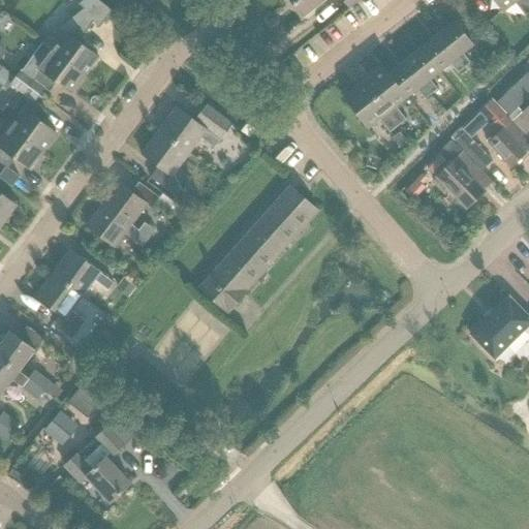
[(289,0),(303,17),(323,0),(289,0)]
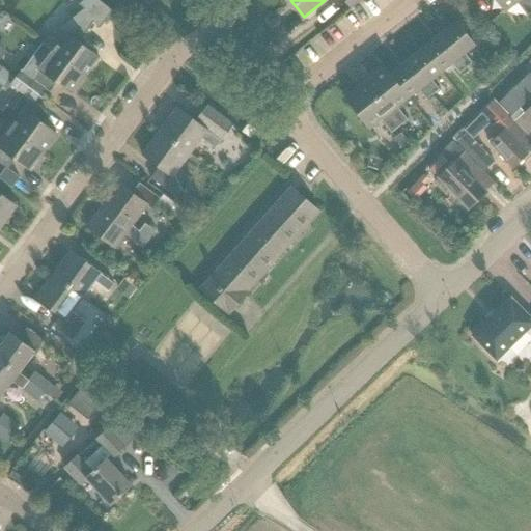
[(527,15),(530,10),(530,5),(526,0),(494,0),(504,11),(516,2),(527,15)]
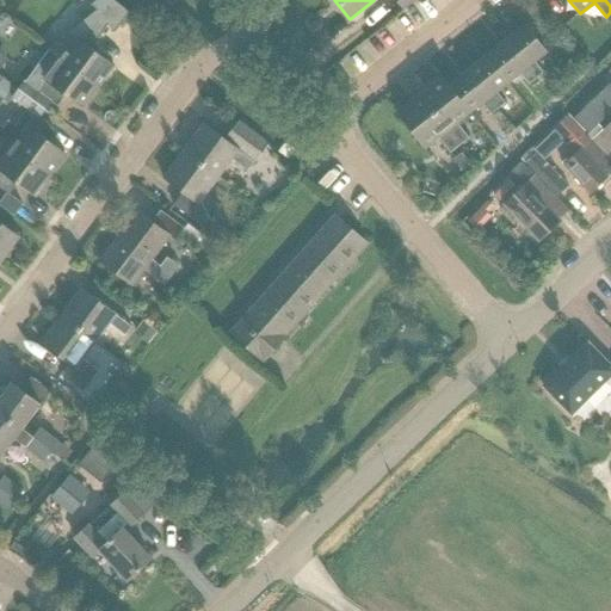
[(60,59),(98,87),(113,66),(90,49),(99,37),(75,20),(61,41),(69,47),(60,59)]
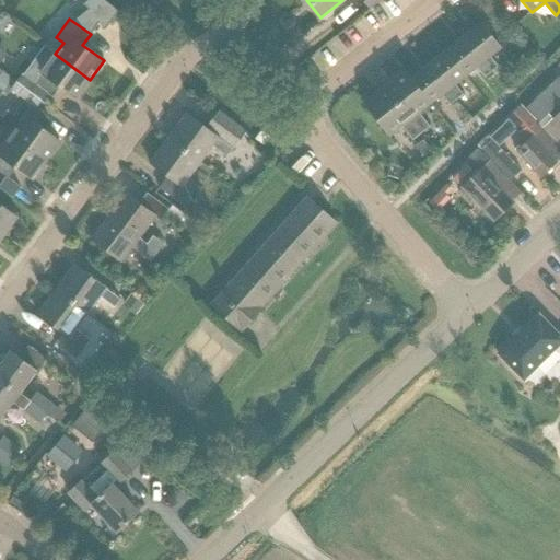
[(464,37),(491,71),(498,66),(489,56),(500,47),(481,23),(464,37)]
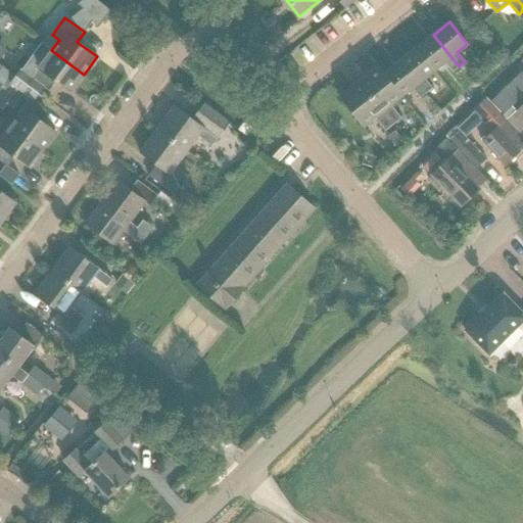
[(453,72),(459,66),(433,35),(417,47),(435,69),(444,62),(453,72)]
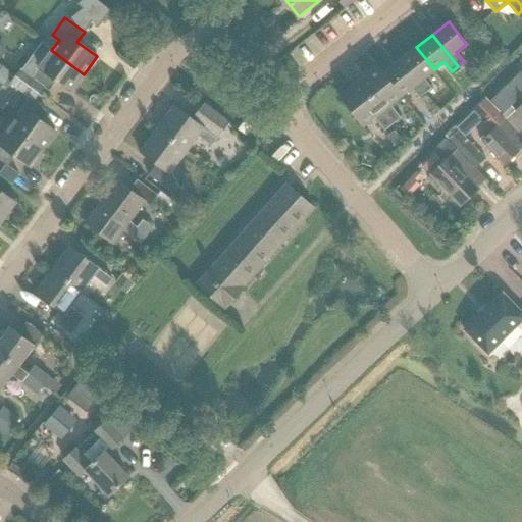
[(84,74),(51,50),(42,43),(15,76),(38,94),(51,77),(70,92),(84,74)]
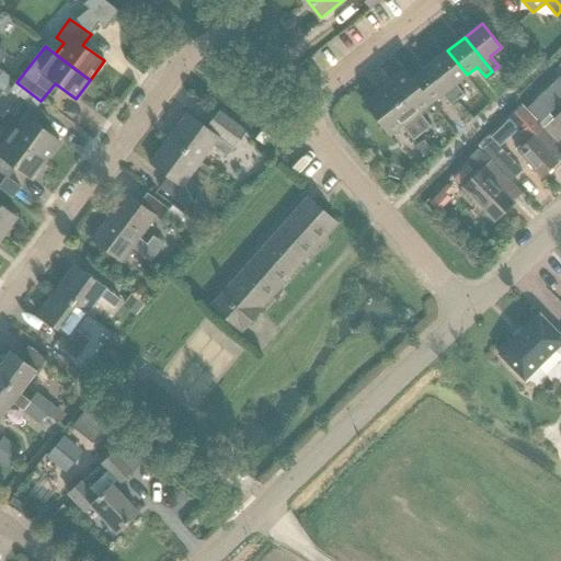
[(135,49),(129,58),(140,67),(147,58),(135,49)]
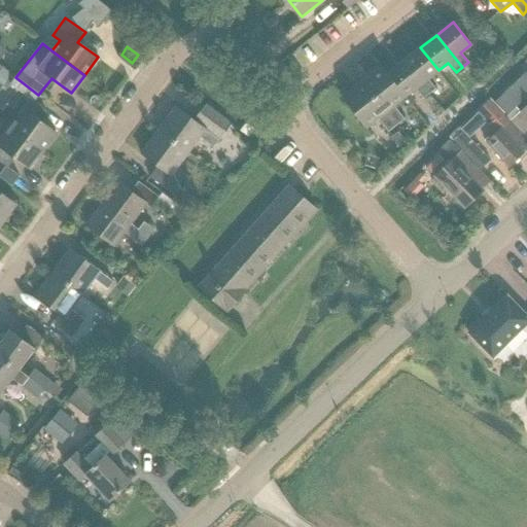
[(426,79),(438,70),(420,47),(403,61),(428,94),(434,89),(426,79)]
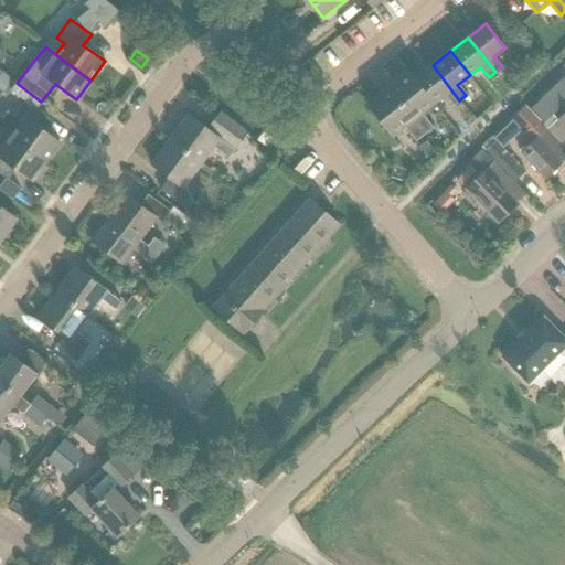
[(0,71),(9,59),(0,52),(0,71)]
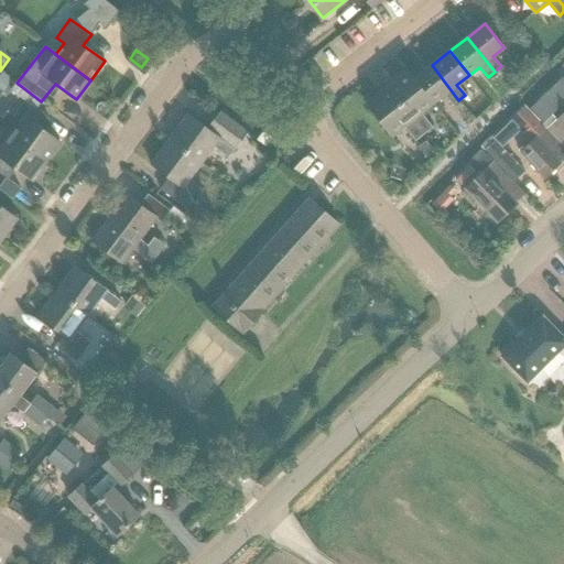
[(453,105),(458,100),(432,65),(414,79),(409,72),(408,73),(432,104),(444,95),(453,105)]
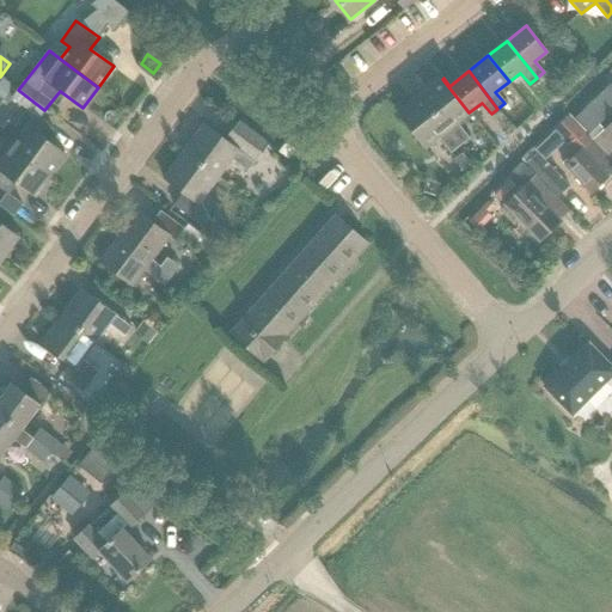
[(457,123),(469,112),(442,79),(420,96),(459,146),(469,139),(457,123)]
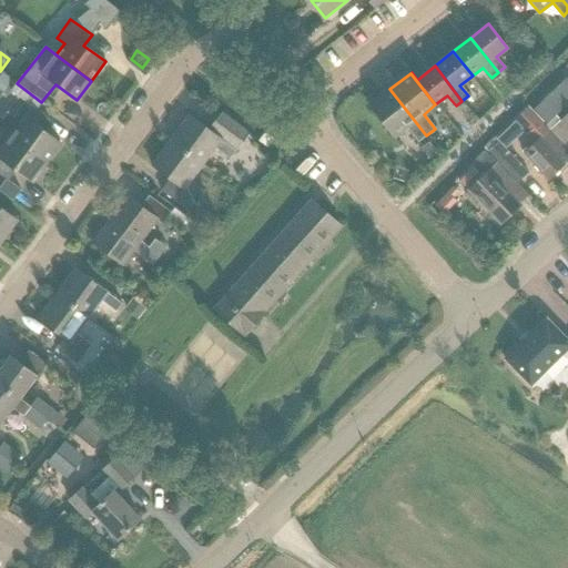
[(546,124),(567,102),(567,80),(566,79),(534,111),(546,124)]
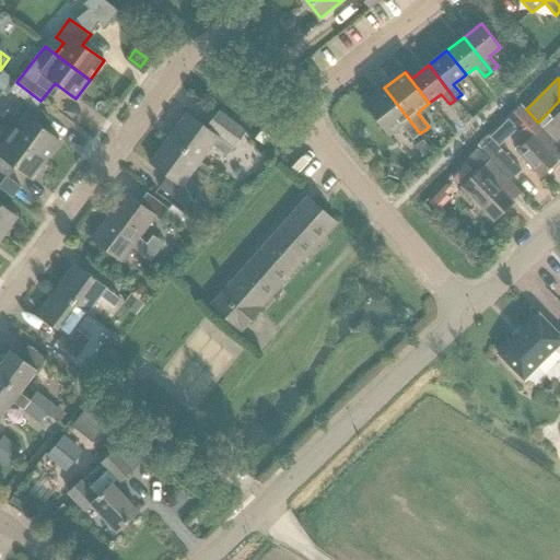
[(36,107),(41,101),(16,82),(11,90),(25,101),(12,118),(2,129),(45,161),(59,141),(38,126),(46,115),(36,107)]
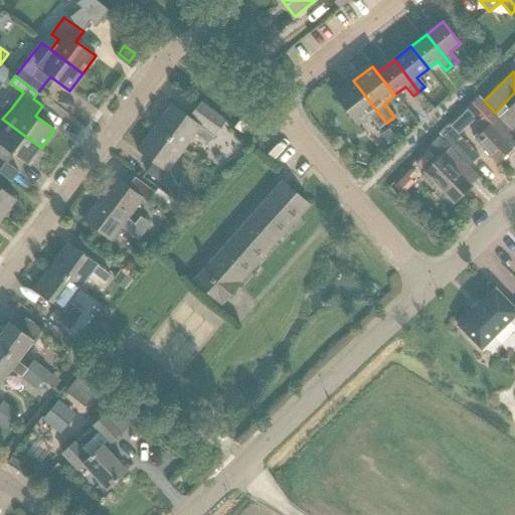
[(379,129),(386,123),(353,80),(334,97),(357,125),(369,116),(379,129)]
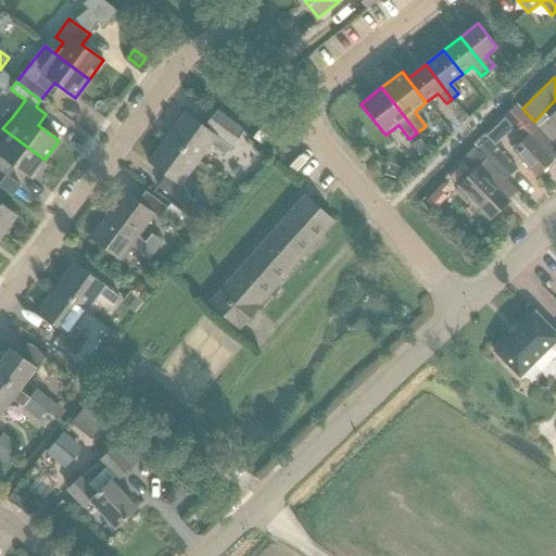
[(535,176),(552,160),(555,154),(555,148),(536,128),(539,126),(535,123),(522,109),(517,103),(502,116),(525,140),(513,151),(535,176)]
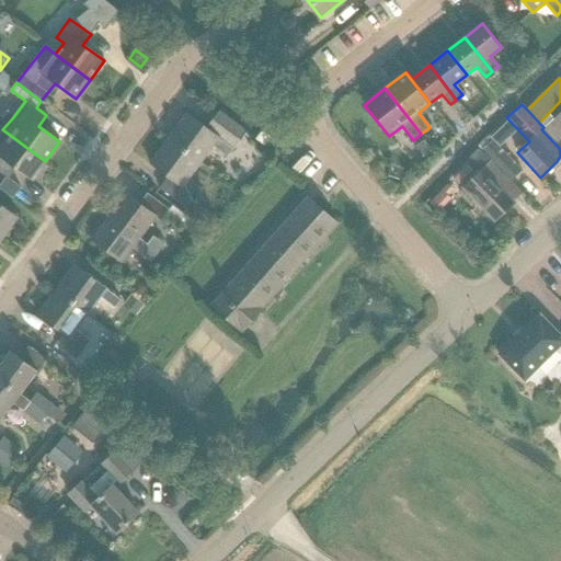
[(168,138),(201,162),(213,146),(227,157),(247,132),(218,111),(205,128),(185,114),(168,138)]
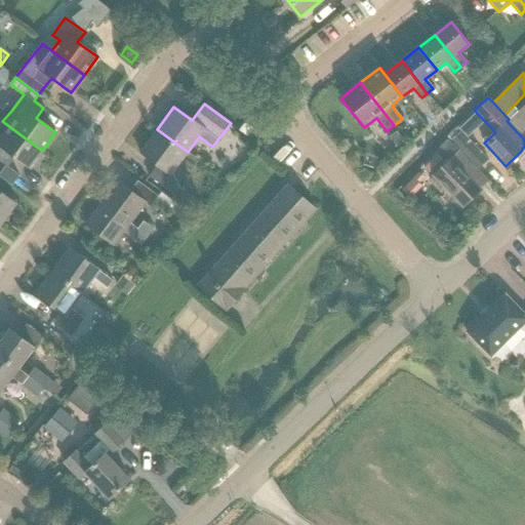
[(524,104),(517,111),(513,115),(510,112),(506,116),(509,119),(524,135),(524,104)]
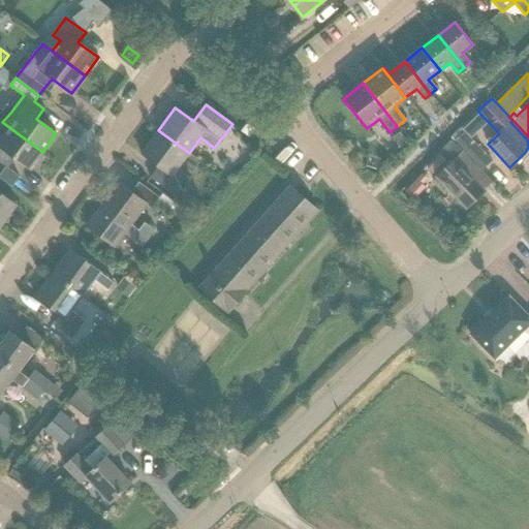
[(29,169),(42,152),(2,122),(0,125),(0,162),(2,164),(9,155),(29,169)]
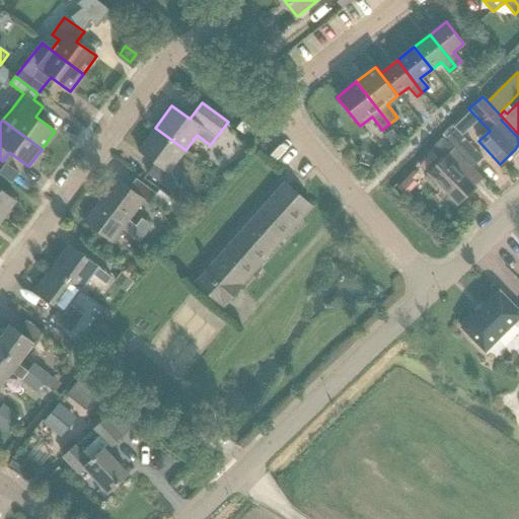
[(244,135),(250,127),(242,121),(236,129),(244,135)]
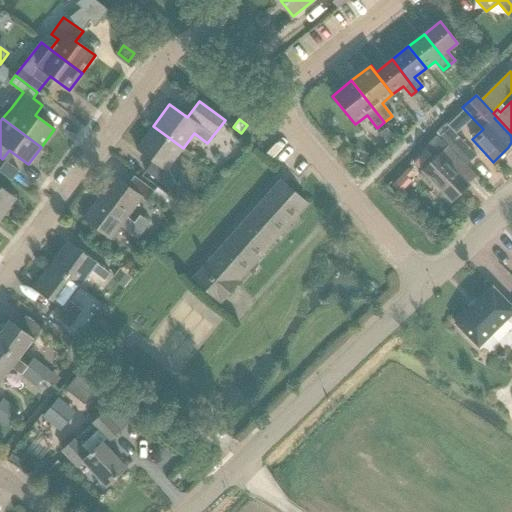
[(172,163),(183,148),(153,126),(136,149),(153,161),(145,172),(171,192),(185,173),(172,163)]
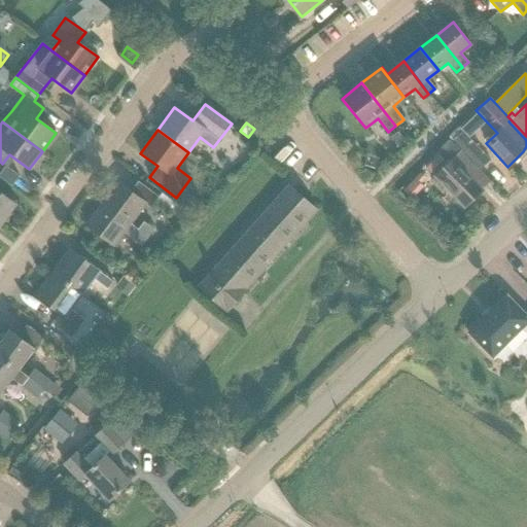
[(481,169),(490,161),(462,131),(454,140),(481,169)]
